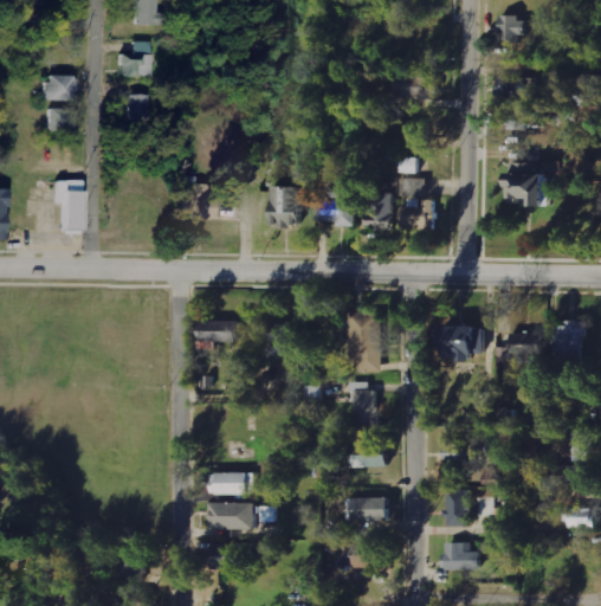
[(131,0),(130,25),(156,26),(156,13),(153,13),(153,0),(131,0)]
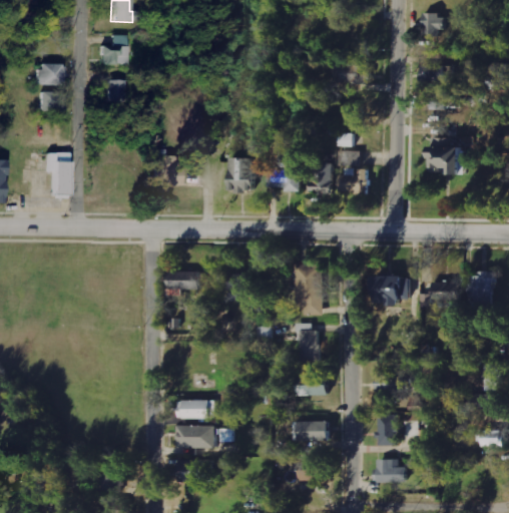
[(444,29),(443,14),(421,15),(422,37),(437,36),(437,30),(444,29)]
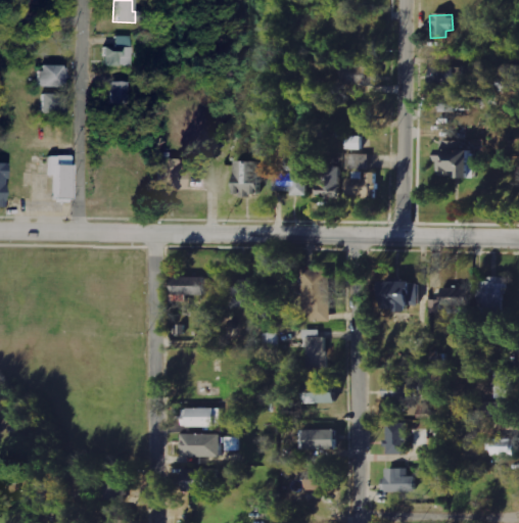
[(127,65),(127,38),(112,38),(112,48),(101,48),(101,66),(127,65)]
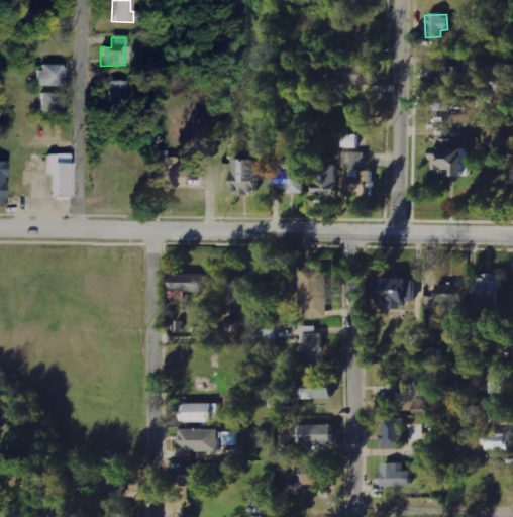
[(60,86),(60,65),(35,66),(36,87),(60,86)]
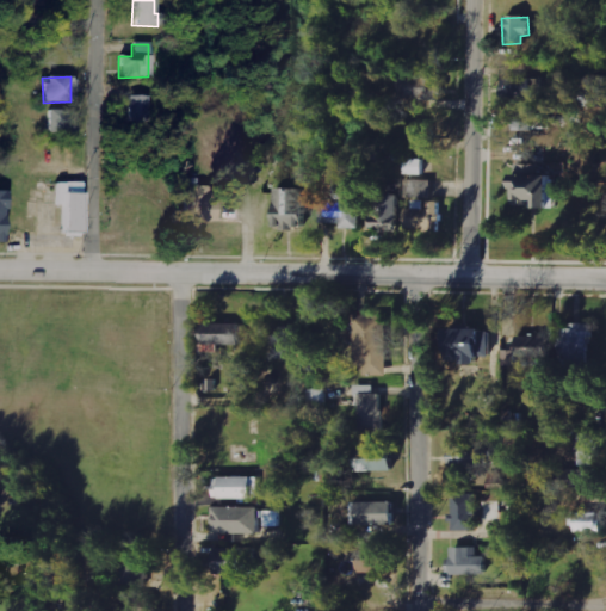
[(580,76),(579,106),(601,107),(603,76),(580,76)]
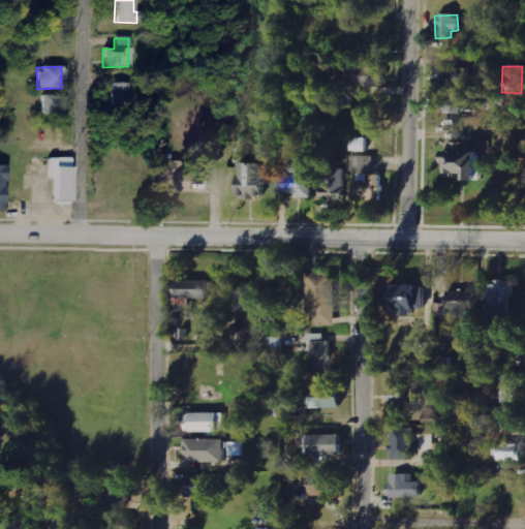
[(377,87),(377,67),(342,67),(342,86),(377,87)]
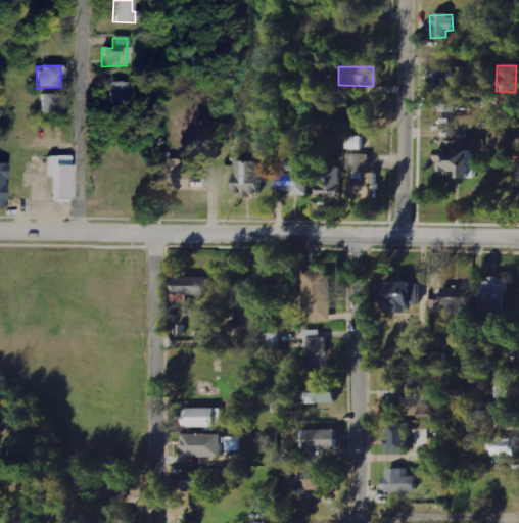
[(428,67),(428,83),(453,83),(453,67),(428,67)]
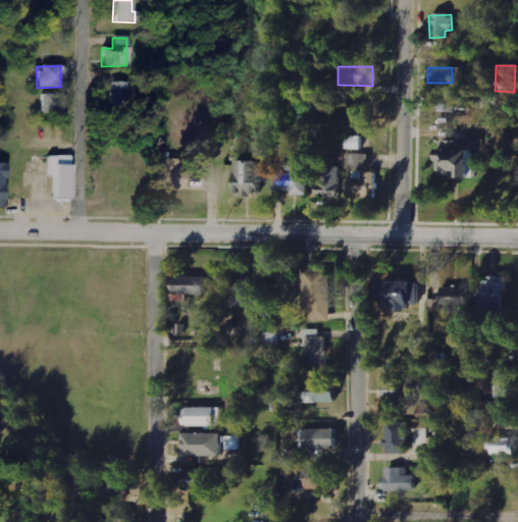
[(107,104),(123,104),(124,82),(107,82),(107,104)]
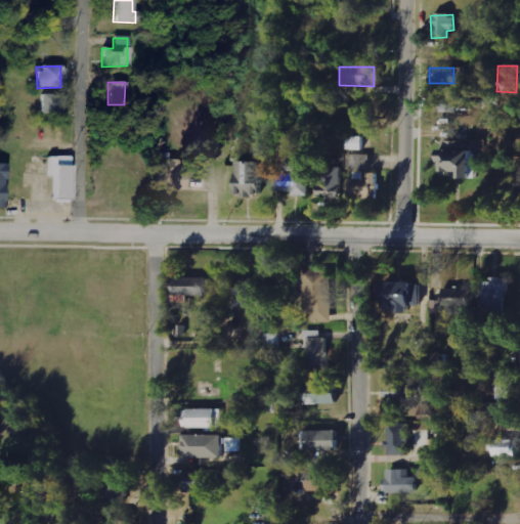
[(39,115),(61,115),(62,95),(39,94),(39,115)]
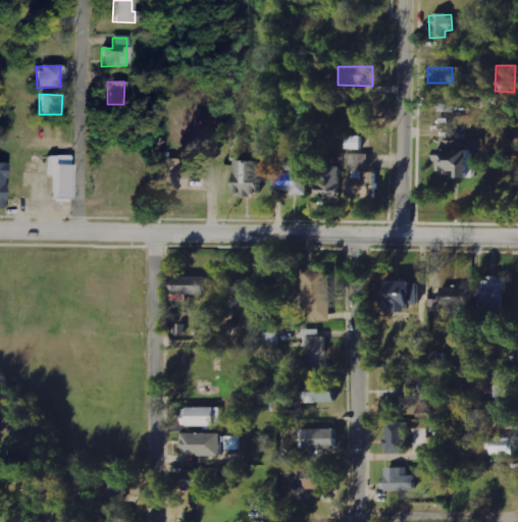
[(453,112),(454,97),(436,96),(435,111),(453,112)]
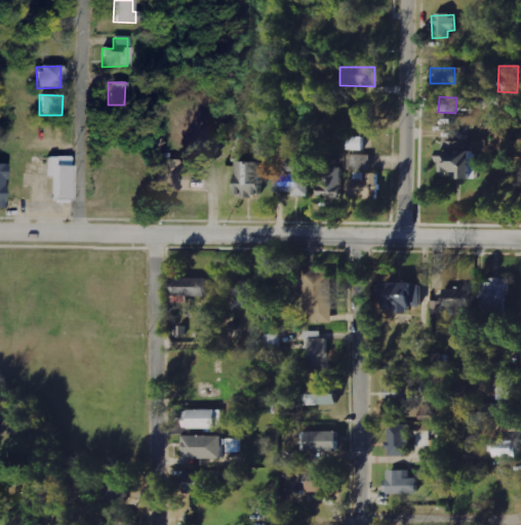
[(361,151),(361,137),(347,137),(347,151),(361,151)]
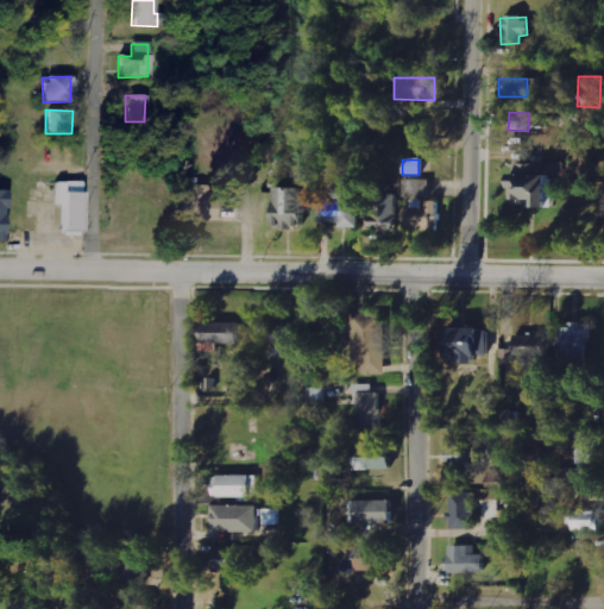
[(541,174),(541,164),(513,165),(513,175),(541,174)]
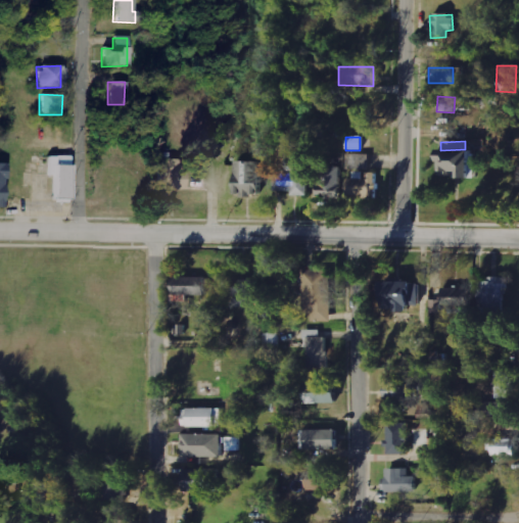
[(441,176),(460,176),(460,180),(472,179),(471,151),(440,151),(441,176)]
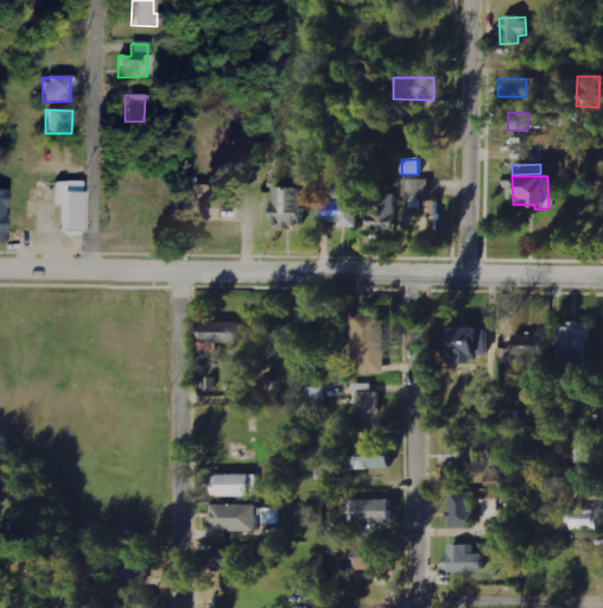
[(426,197),(426,179),(400,179),(400,196),(426,197)]
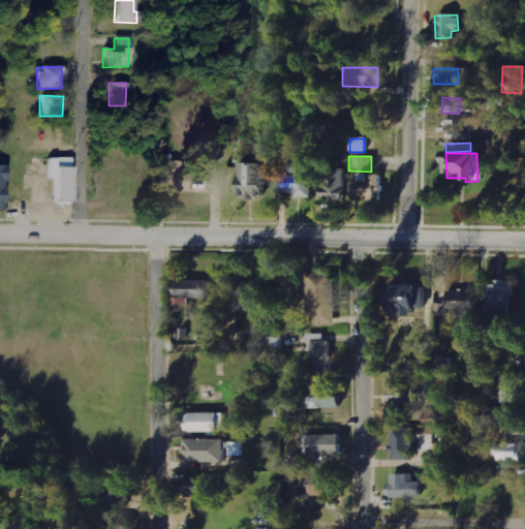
[(47,179),(52,179),(53,203),(69,203),(68,158),(45,159),(47,179)]
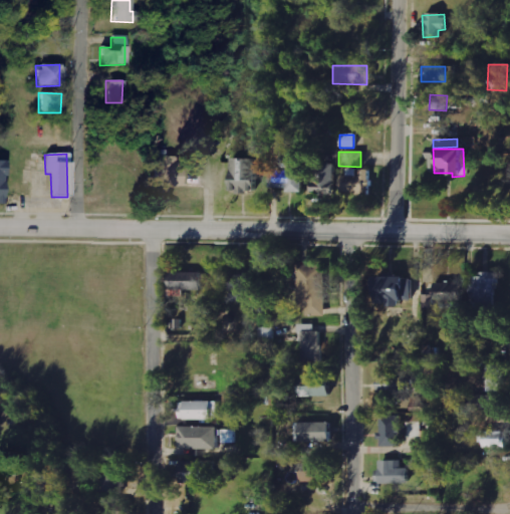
[(152,187),(180,187),(180,168),(175,168),(175,158),(157,158),(157,167),(152,167),(152,187)]
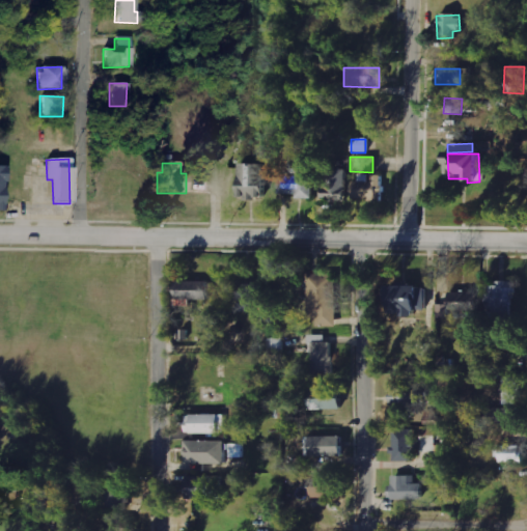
[(276,194),(294,194),(294,198),(310,199),(311,171),(304,171),(304,164),(283,163),(283,173),(276,173),(276,194)]
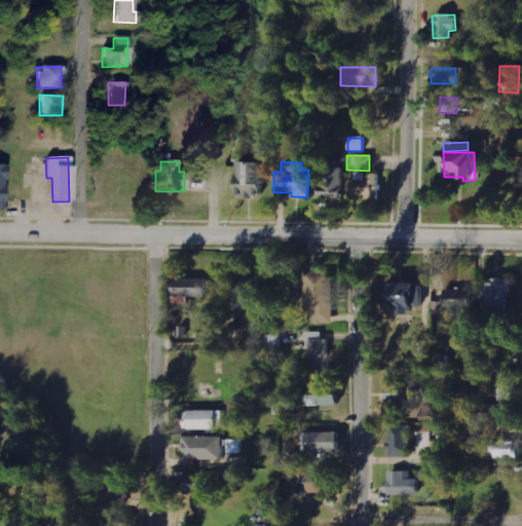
[(261,162),(235,162),(234,196),(260,197),(261,162)]
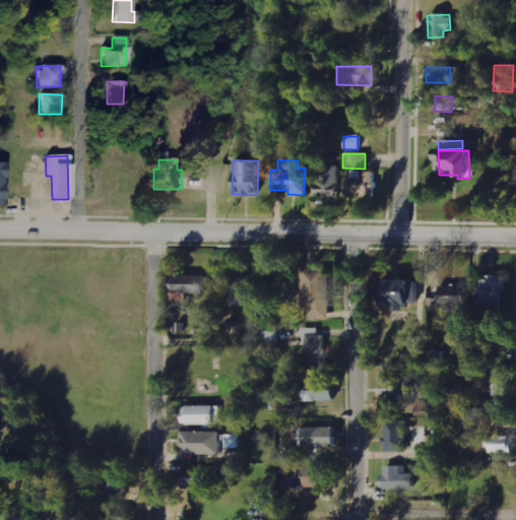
[(313,165),(314,196),(336,196),(335,165),(313,165)]
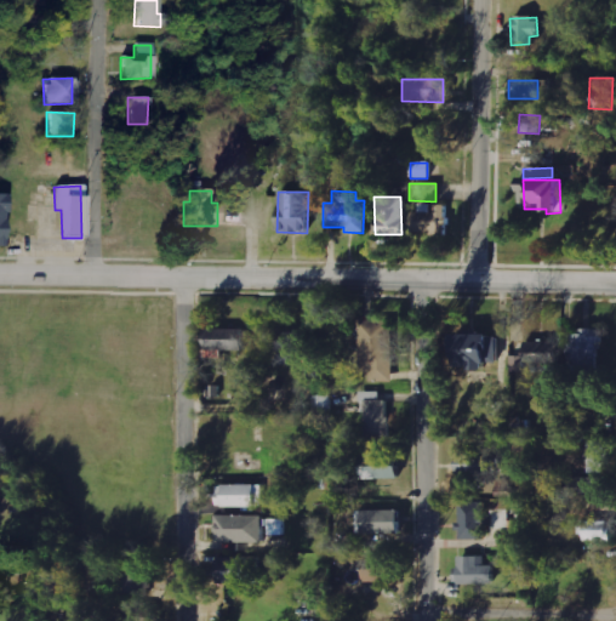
[(445,205),(420,204),(420,212),(410,212),(409,234),(445,235),(445,205)]
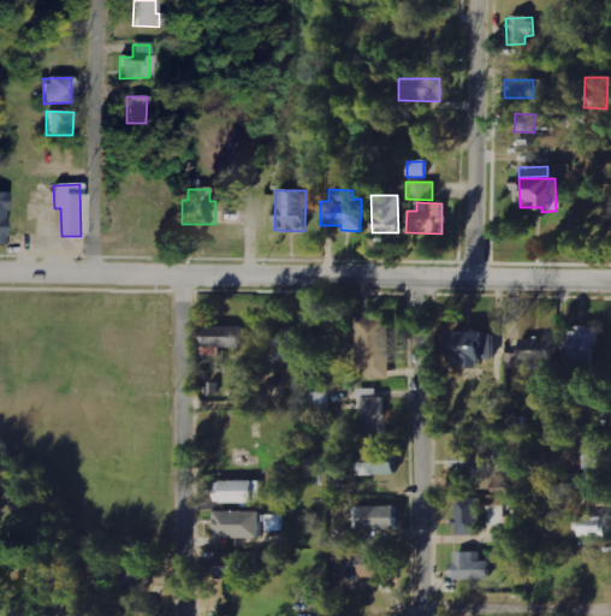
[(363,378),(389,378),(387,318),(354,319),(355,369),(363,369),(363,378)]
